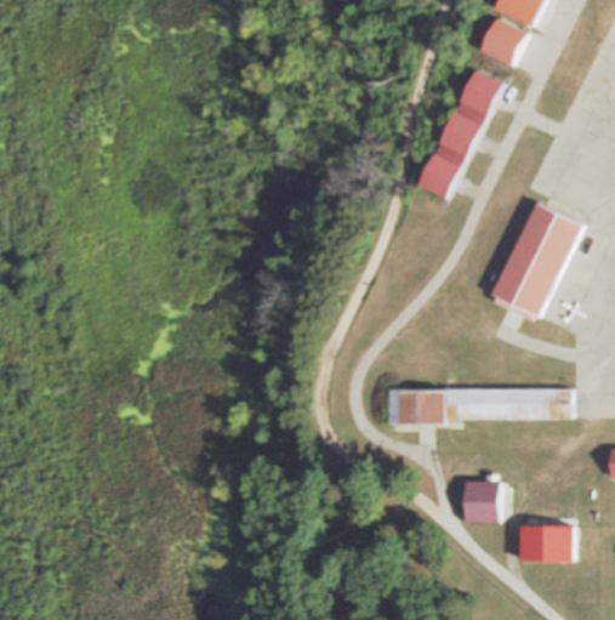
[(544,0),(530,27),(494,10),(499,0),(544,0)]
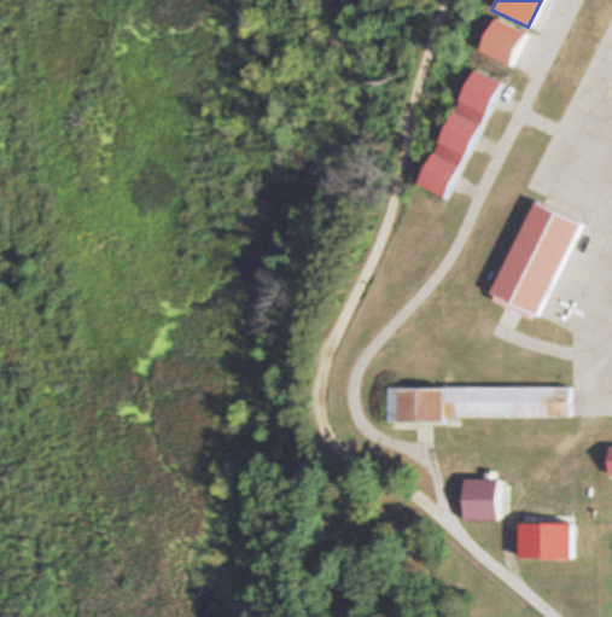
[(525,34),(508,67),(474,50),(491,17),(525,34)]
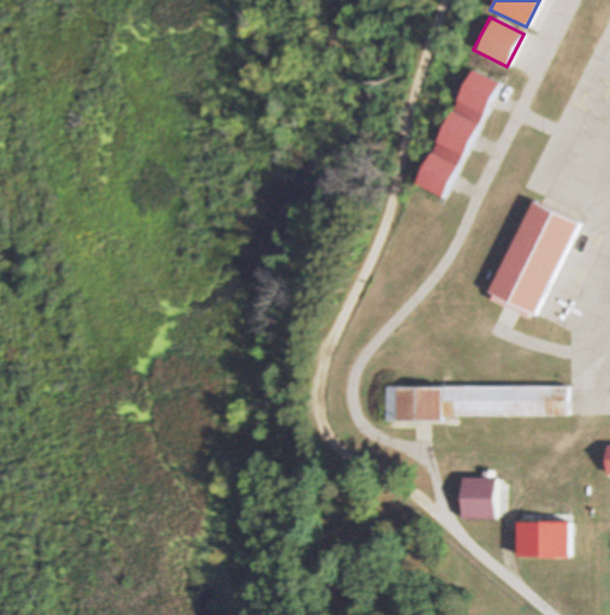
[(499,83),(469,69),(412,183),(440,199),(499,83)]
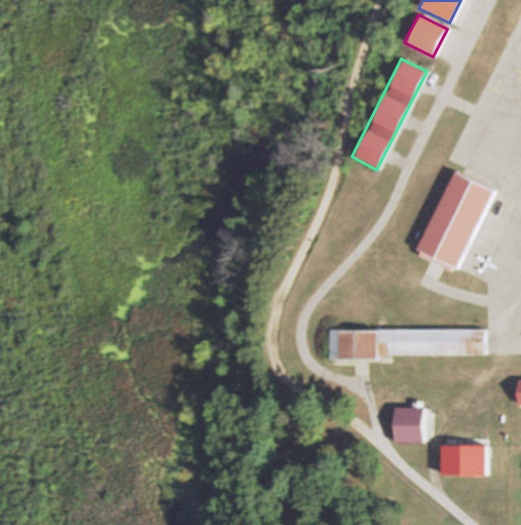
[(494,190),(453,171),(415,249),(455,268),(494,190)]
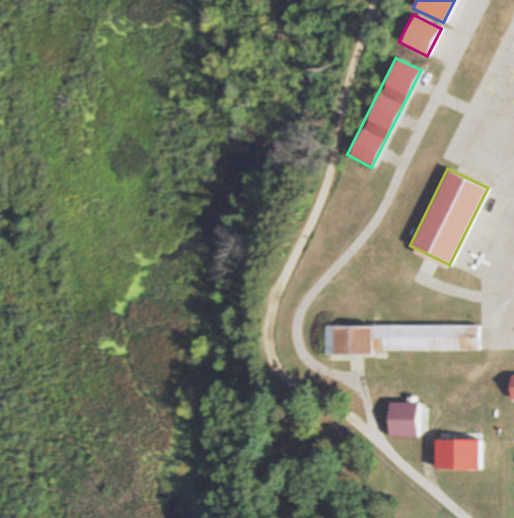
[(478,324),(322,323),(322,355),(370,355),(370,351),(478,351),(478,324)]
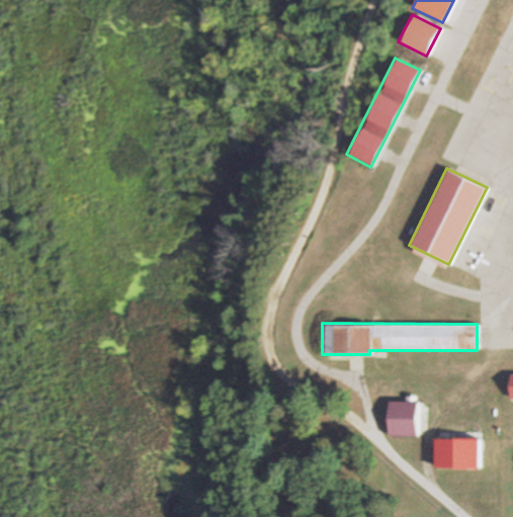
[(387,436),(416,436),(416,402),(387,402),(387,436)]
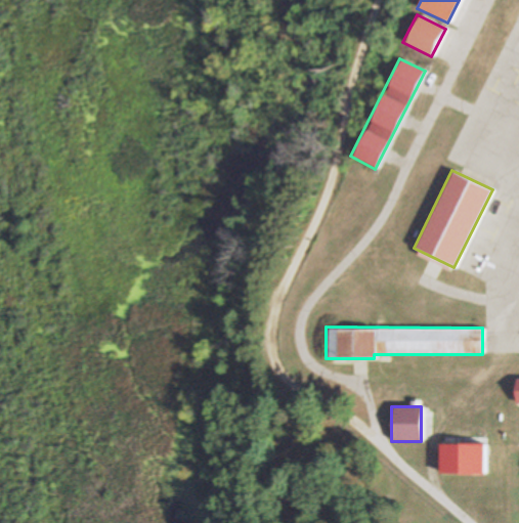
[(483,438),(439,438),(439,473),(483,473),(483,438)]
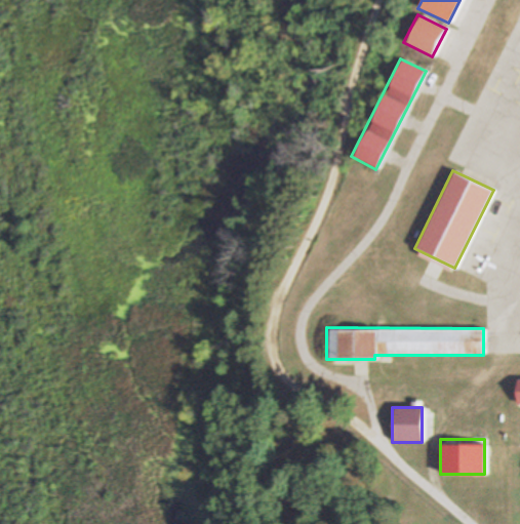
All buildings are outlined.
